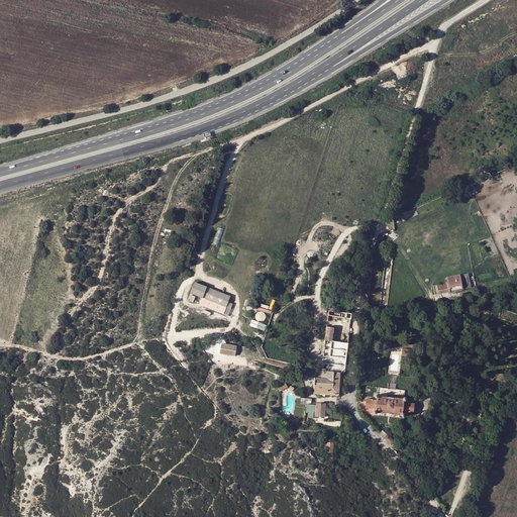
[(460,276),(462,285),(471,283),(469,274),(460,276)]
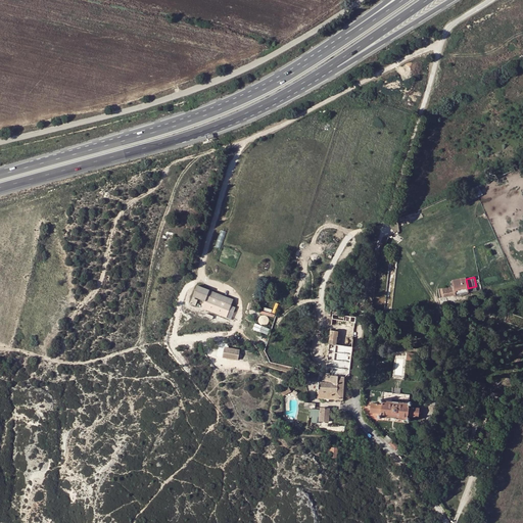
[(456,295),(469,292),(468,288),(466,279),(466,278),(453,281),(455,287),(456,295)]
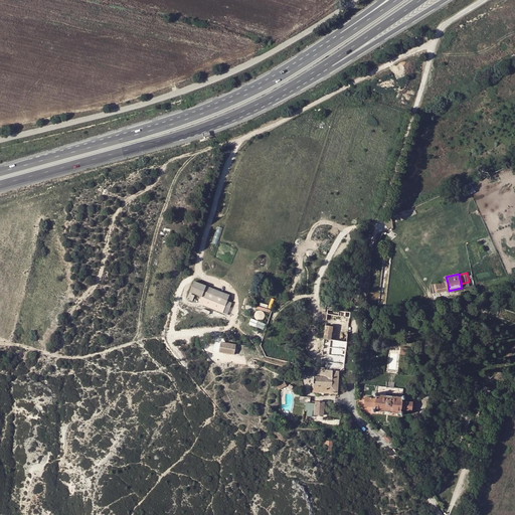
[(227,301),(229,295),(194,282),(187,299),(192,301),(195,295),(204,298),(203,301),(210,304),(211,301),(225,306),(230,308),(231,303),(227,301)]
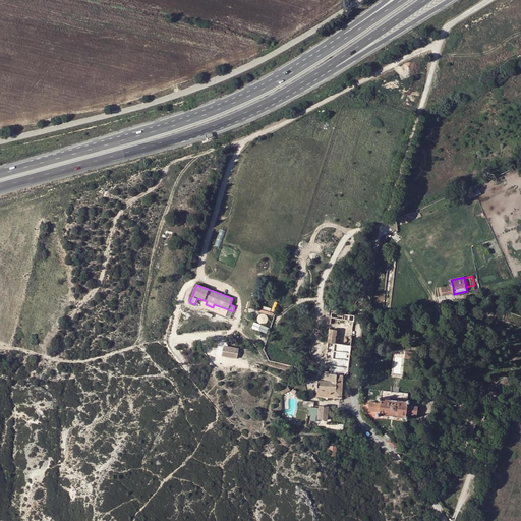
[(443,296),(454,294),(453,286),(441,288),(443,296)]
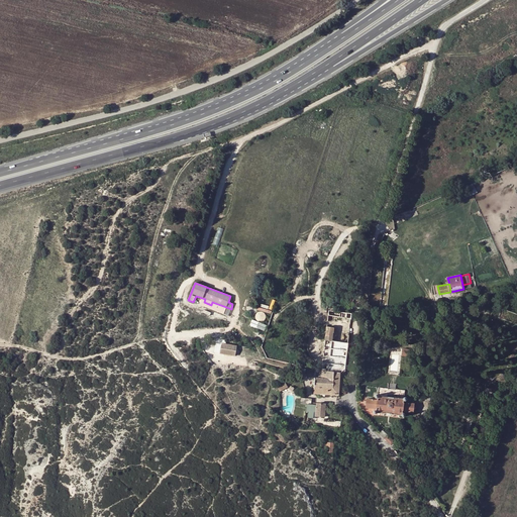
[(351,319),(351,313),(329,310),(328,316),(351,319)]
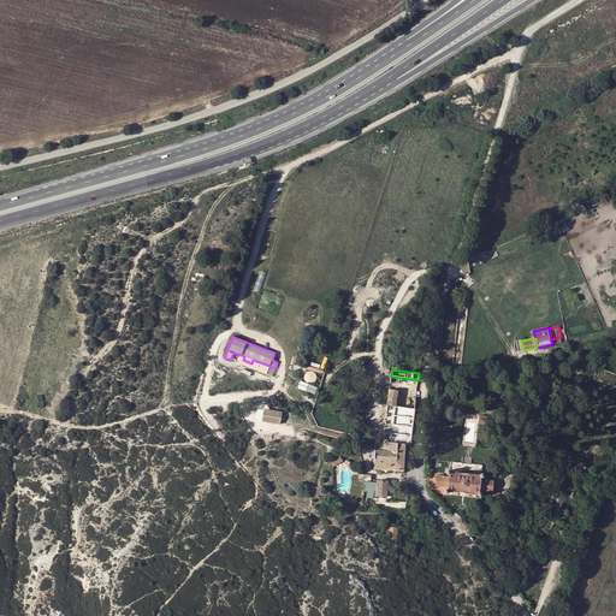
[(301,381),(300,389),(317,394),(319,386),(301,381)]
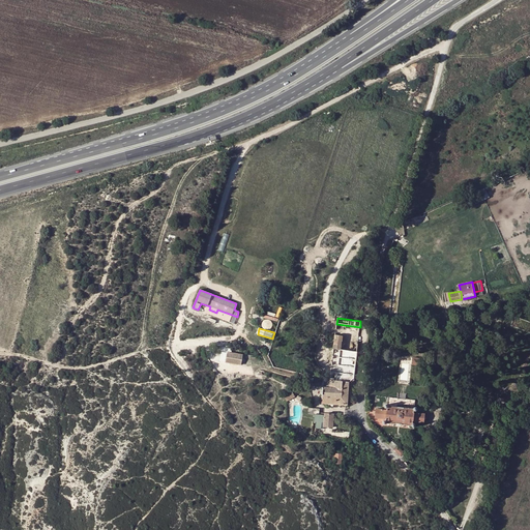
[(336,374),(335,380),(349,382),(355,378),(357,352),(342,350),(343,342),(343,335),(335,334),(330,373),(336,374)]
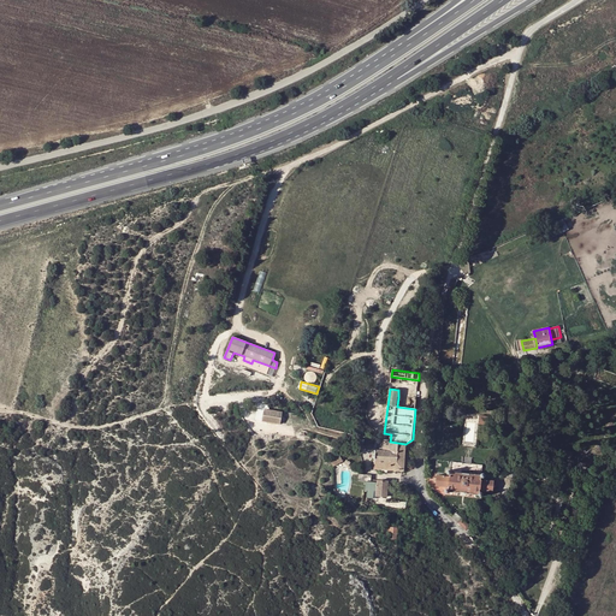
[(416,400),(398,397),(397,407),(415,409),(416,400)]
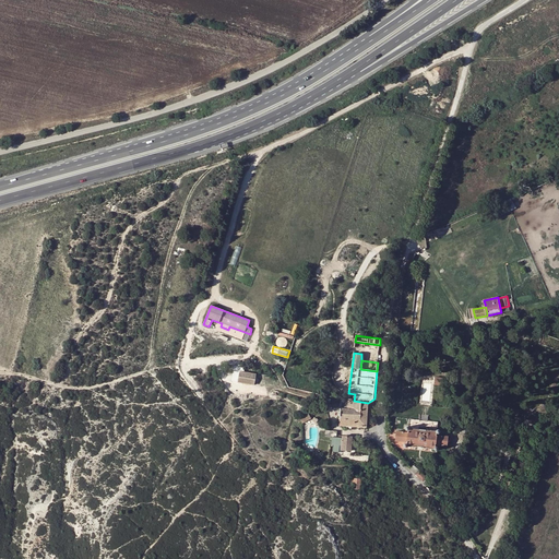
[(256,373),(240,371),(238,382),(254,385),(256,373)]
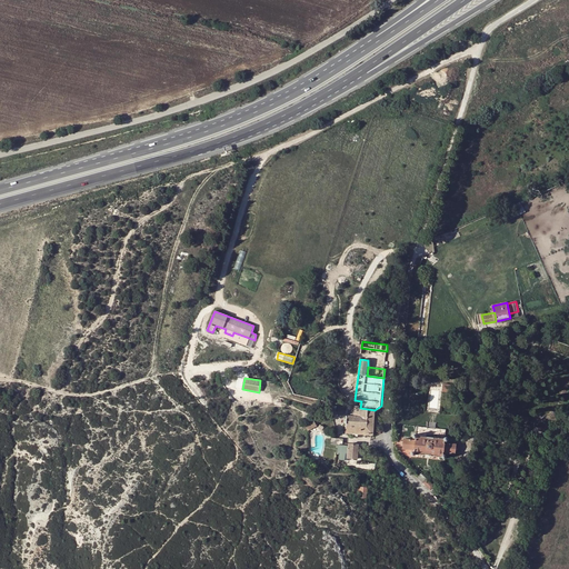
[(452,385),(442,383),(442,392),(451,393),(452,385)]
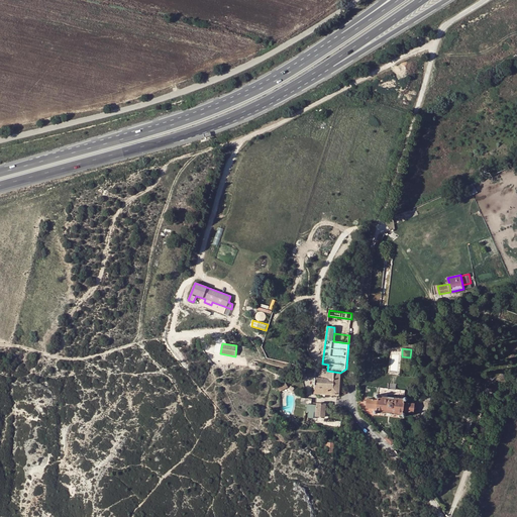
[(327,371),(322,371),(322,378),(315,378),(314,394),(319,394),(325,395),(338,396),(340,373),(327,371)]
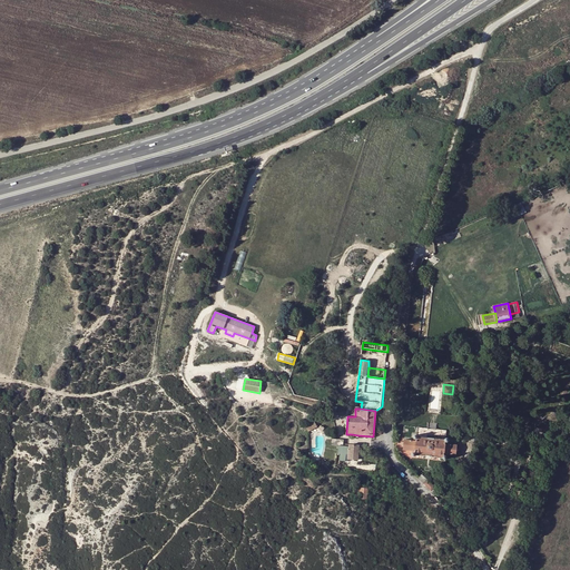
[(314,422),(305,428),(308,432),(317,428),(314,422)]
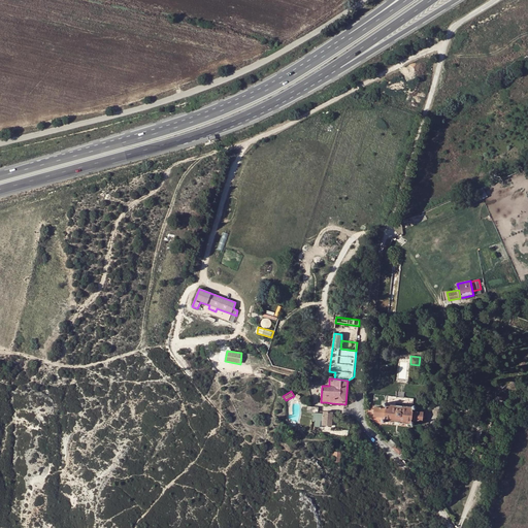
[(423,422),(424,411),(414,410),(414,409),(415,409),(415,408),(416,408),(416,407),(416,406),(415,405),(414,405),(413,405),(411,406),(387,404),(387,403),(386,403),(385,403),(384,404),(384,405),(384,406),(386,407),(375,406),(374,418),(385,418),(385,420),(383,420),(382,421),(382,422),(383,423),(384,423),(385,423),(386,423),(386,422),(410,424),(410,425),(411,426),(413,426),(414,425),(414,424),(414,423),(414,422),(413,422),(411,422),(413,421),(423,422)]
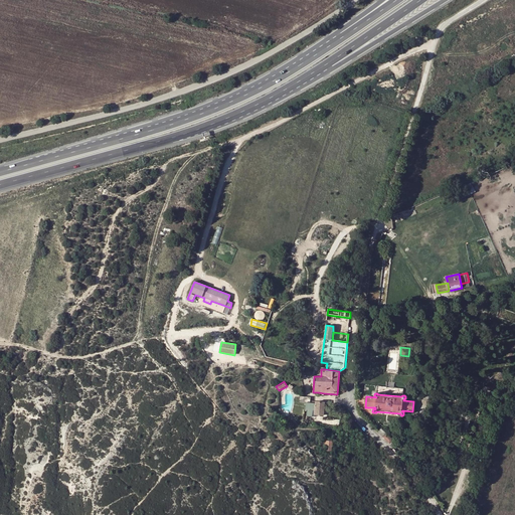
[(311,397),(300,397),(300,402),(306,402),(305,410),(308,410),(307,415),(315,416),(315,414),(324,415),(325,401),(316,401),(316,403),(310,403),(311,400),(311,397)]
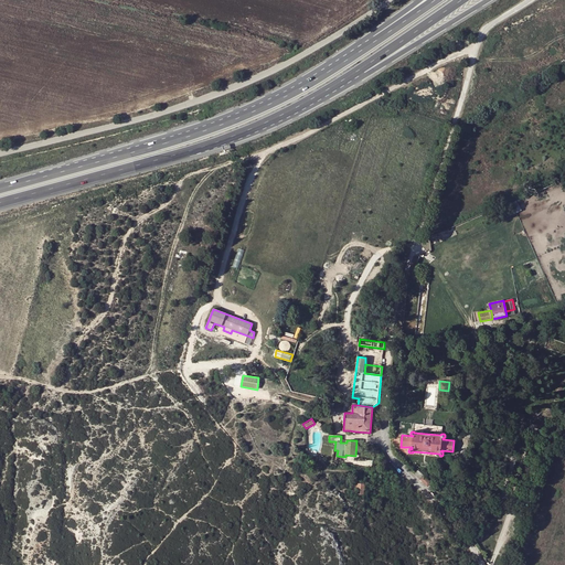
[(424,475),(420,479),(427,487),(432,482),(424,475)]
